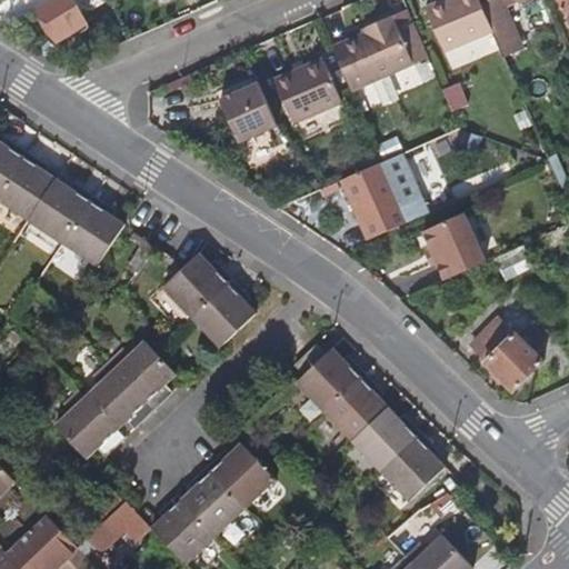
[(73,0),(55,0),(37,11),(56,48),(89,28),(73,0)]
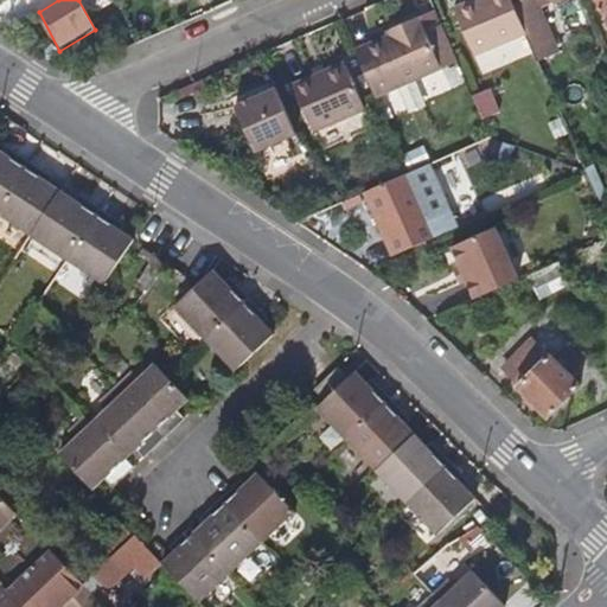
[(472,57),(524,34),(511,6),(509,0),(475,0),(452,11),(472,57)]
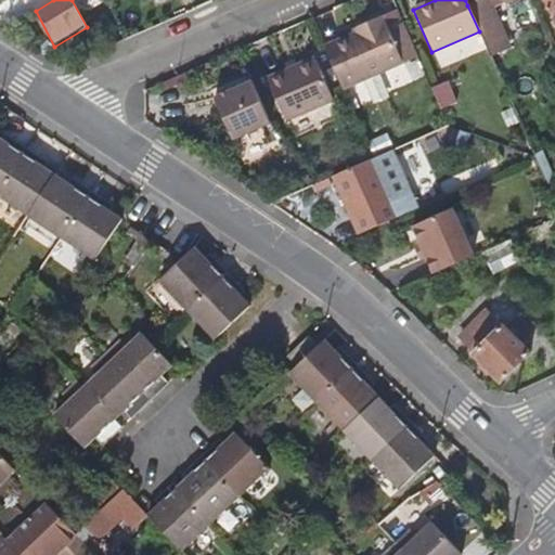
[(472,0),(474,3),(467,5),(479,31),(491,57),(510,49),(492,10),(507,3),(506,1),(507,0),(472,0)]
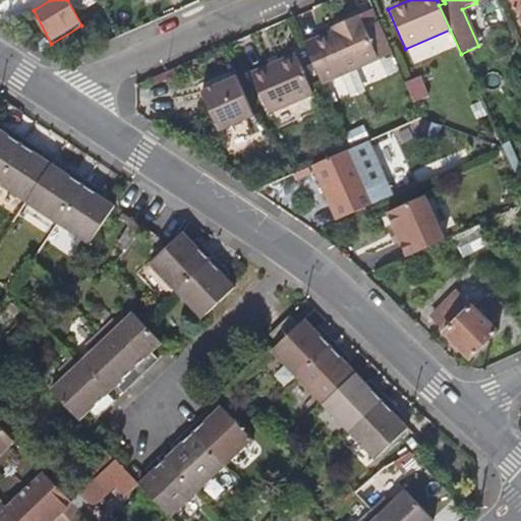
[(520,0),(512,0),(520,21),(520,0)]
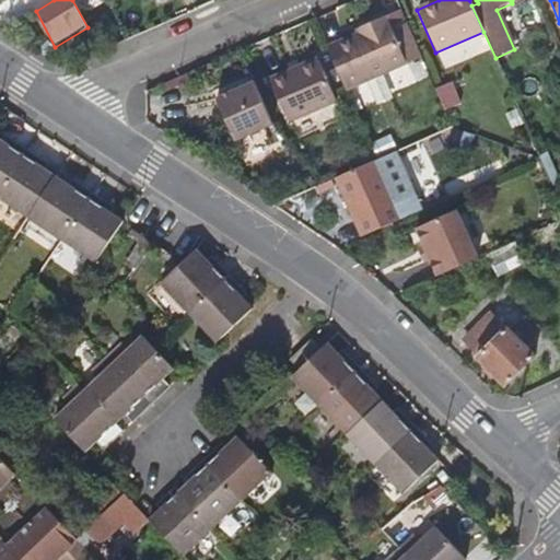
[(386,16),(407,65),(421,59),(400,11),(386,16)]
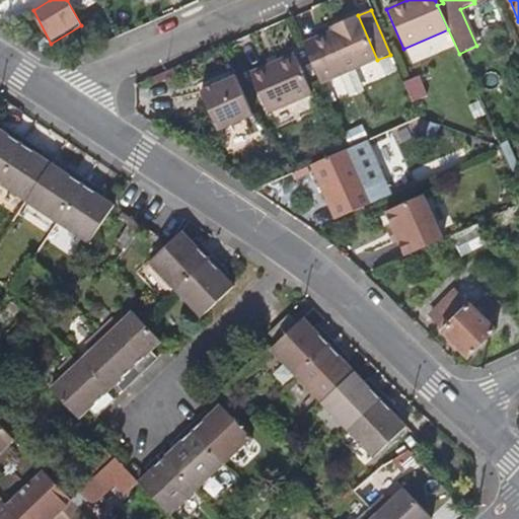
[(331,32),(304,45),(321,84),(377,60),(358,15),(340,23),(342,28),(331,32)]
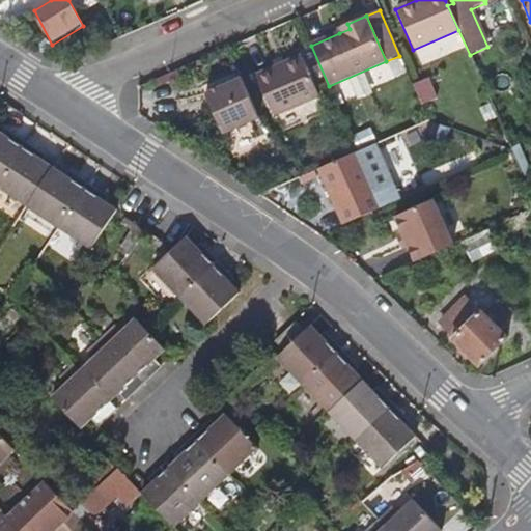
[(337,28),(339,33),(350,29),(347,24),(337,28)]
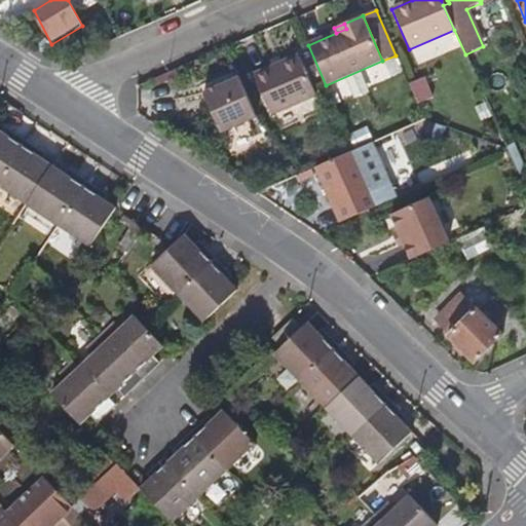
[(298,55),(253,75),(271,116),(316,97),(298,55)]
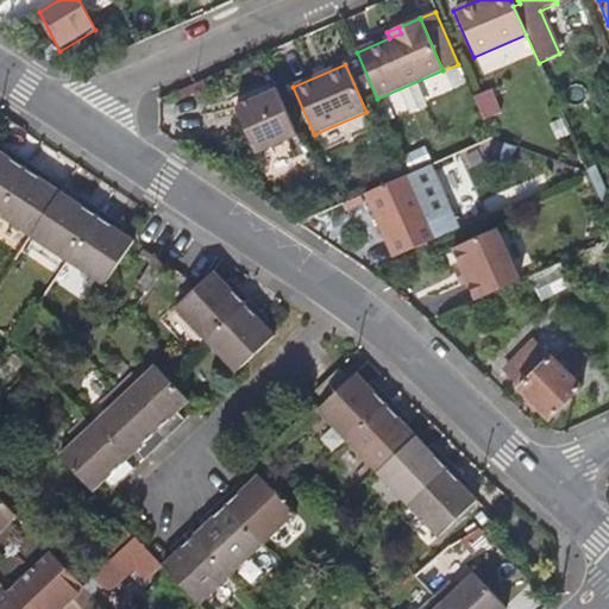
[(483,120),(498,113),(489,90),(473,96),(483,120)]
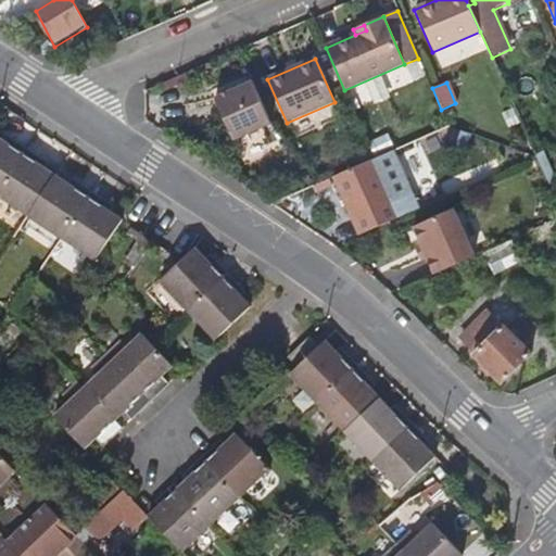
[(235,142),(273,126),(254,84),(217,99),(235,142)]
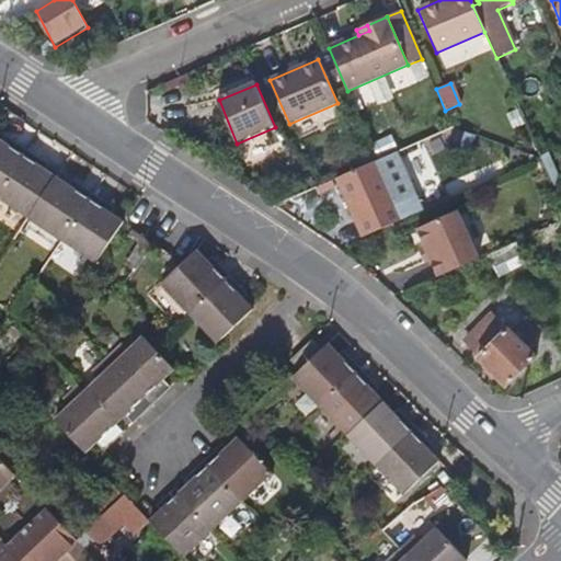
[(525,124),(517,109),(507,114),(514,129),(525,124)]
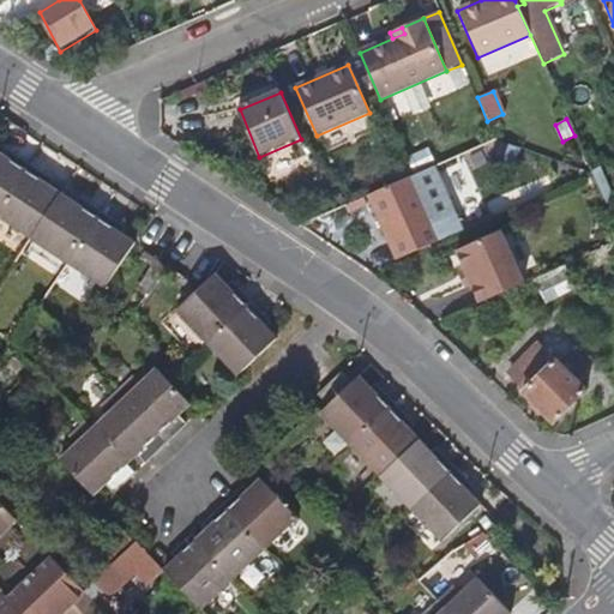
[(408,161),(421,155),(416,144),(403,150),(408,161)]
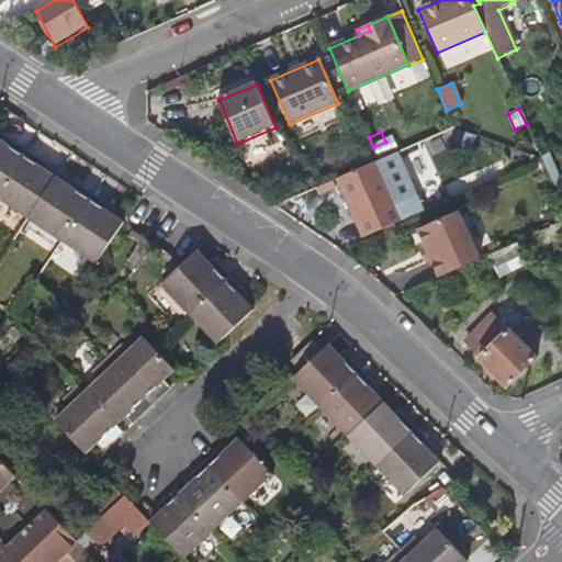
[(468,138),(453,135),(450,144),(465,148),(468,138)]
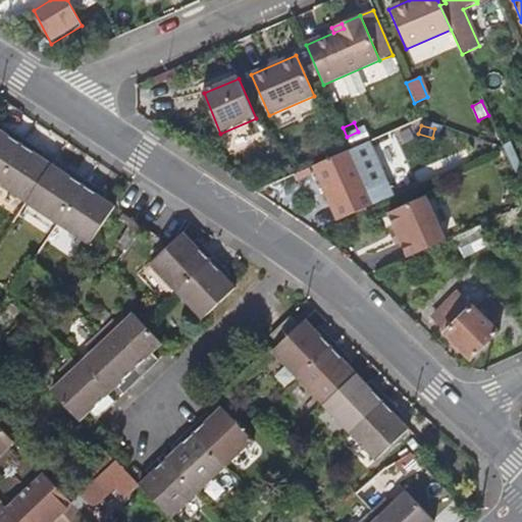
[(8,137),(0,132),(0,175),(22,141),(11,134),(8,137)]
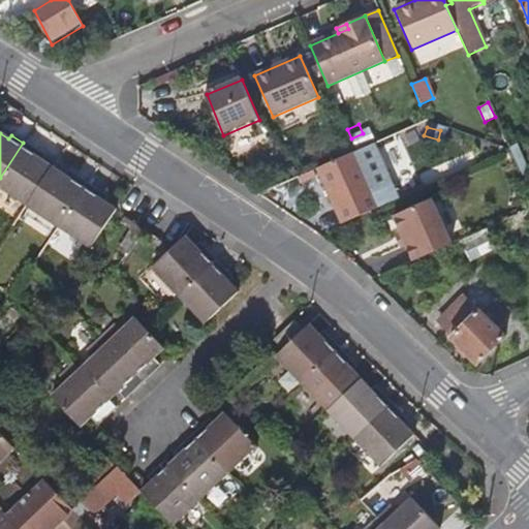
[(38,153),(23,143),(0,178),(0,196),(23,212),(52,168),(36,157),(38,153)]
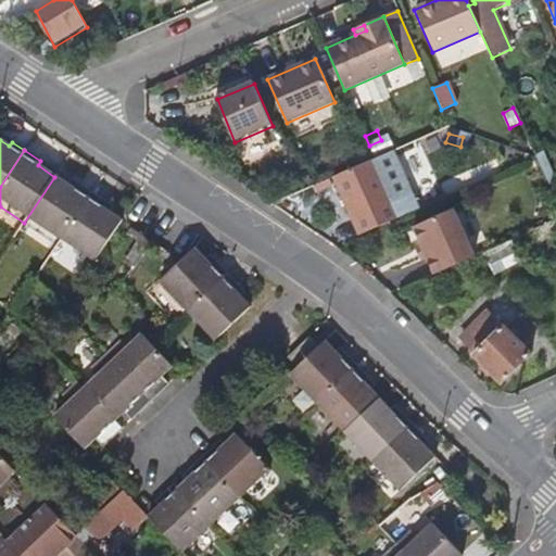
[(333,178),(358,238),(399,219),(374,161),(333,178)]
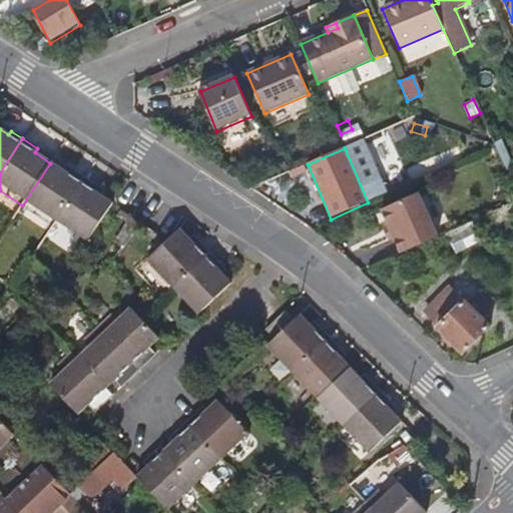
[(50,163),(22,205),(53,225),(83,178),(70,170),(68,174),(50,163)]
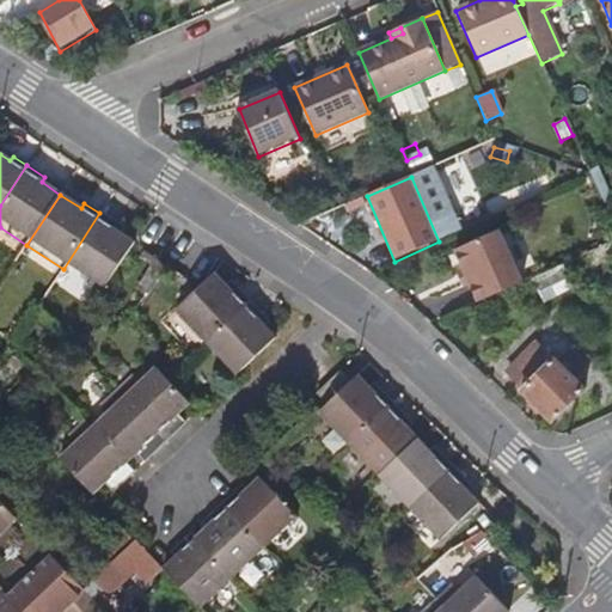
[(102,295),(134,243),(112,228),(115,222),(99,213),(63,269),(102,295)]
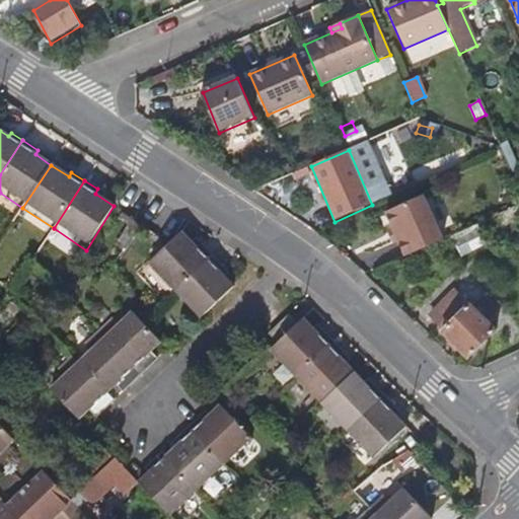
[(399,243),(405,258),(428,248),(443,242),(424,198),(387,214),(394,230),(399,243)]
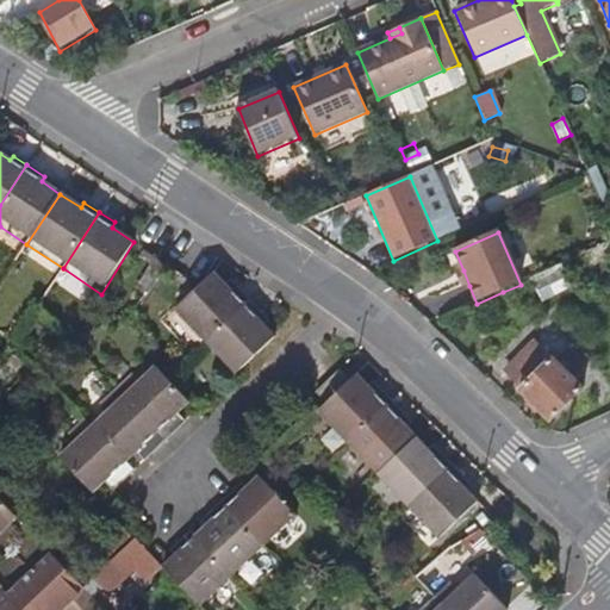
[(187,291),(192,282),(165,263),(160,271),(187,291)]
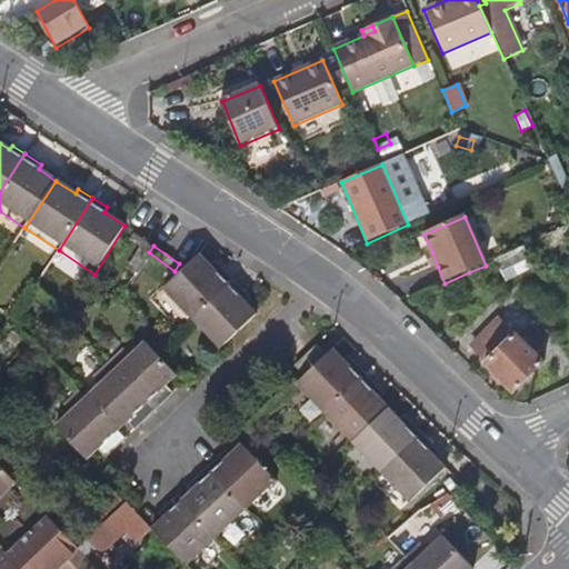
[(531,269),(521,250),(486,266),(469,272),(492,293),(505,285),(531,269)]
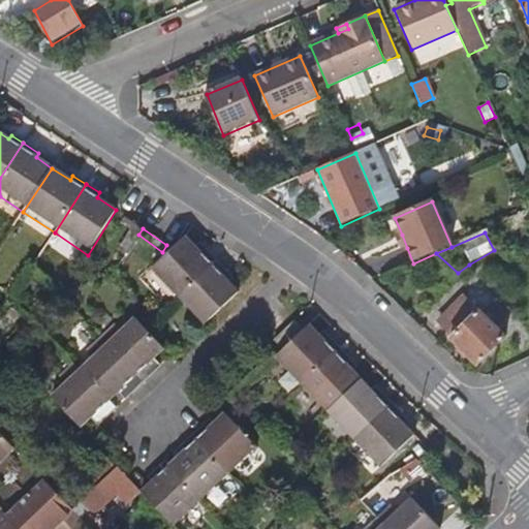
[(401,251),(407,248),(402,235),(396,238),(401,251)]
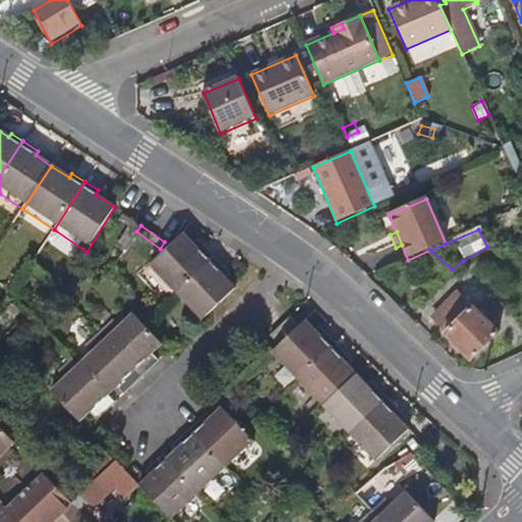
[(177,294),(214,258),(203,246),(199,250),(184,235),(170,247),(151,266),(177,294)]
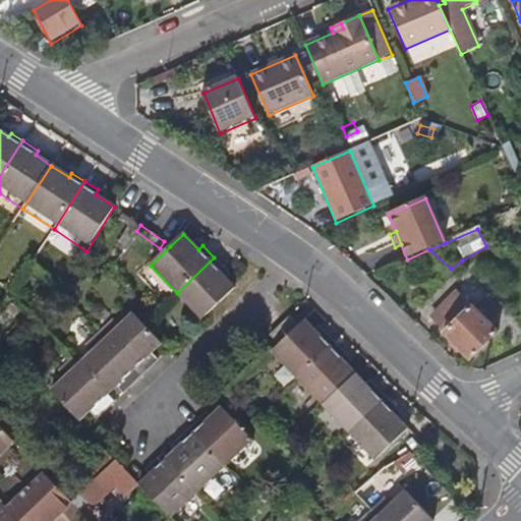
[(203,321),(236,289),(221,272),(224,268),(214,257),(177,293),(203,321)]
